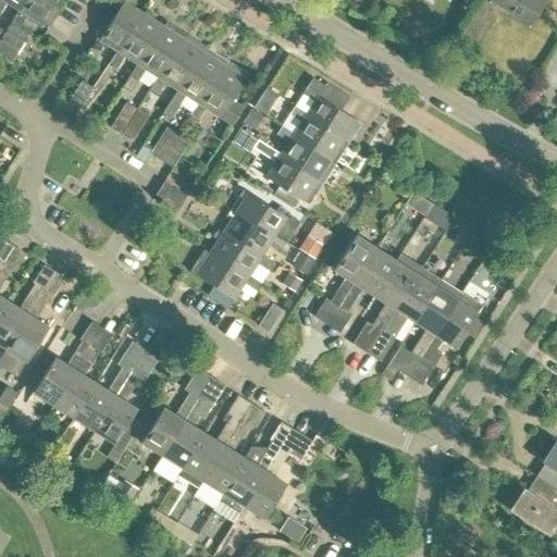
[(4,32),(0,37),(0,53),(11,61),(28,33),(19,26),(25,15),(41,25),(57,0),(27,0),(20,12),(17,10),(4,32)]
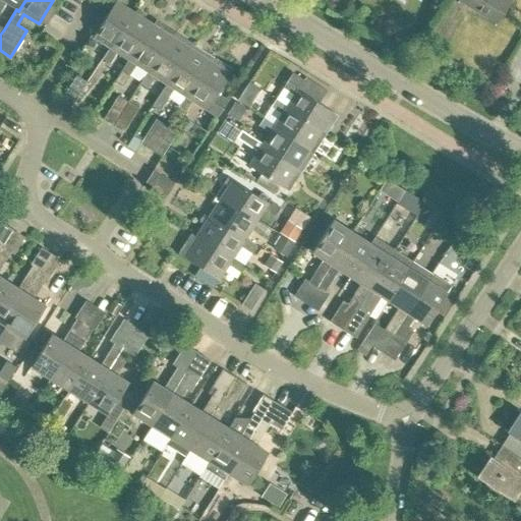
[(18,11),(25,0),(0,0),(0,9),(5,2),(16,9),(18,11)]
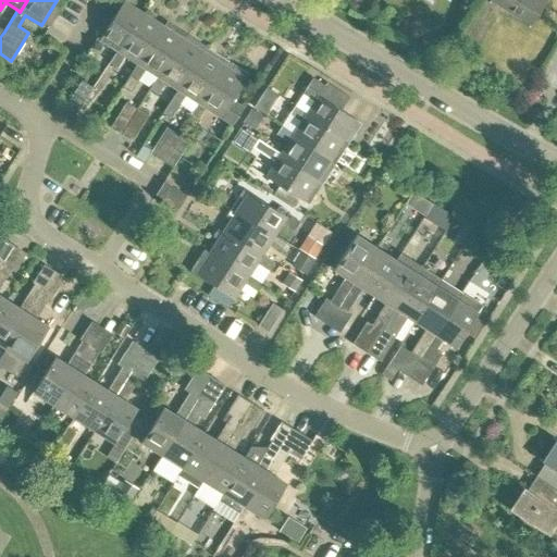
[(103,44),(115,51),(119,52),(145,12),(130,2),(131,0),(122,0),(98,39),(95,38),(87,50),(96,54),(103,44)]
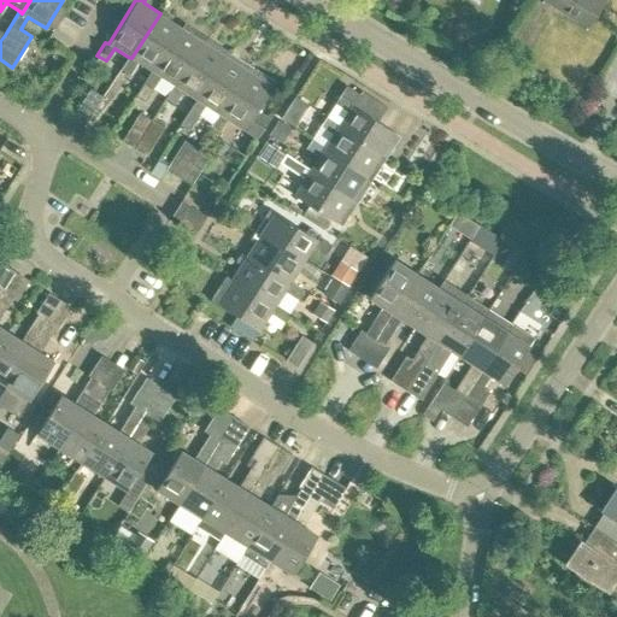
[(586,31),(605,0),(542,0),(541,4),(586,31)]
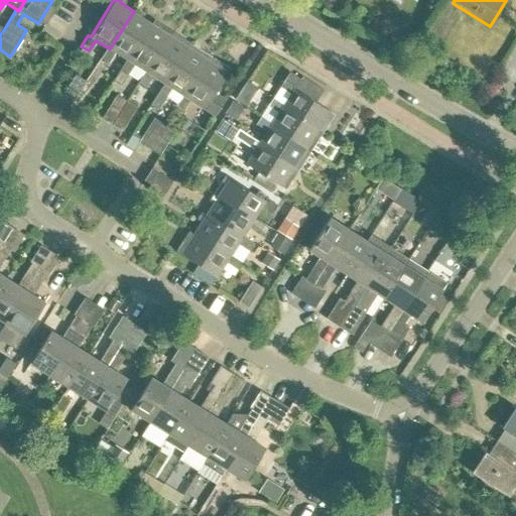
[(110,48),(107,47),(100,58),(108,63),(115,52),(126,59),(128,60),(152,22),(140,15),(141,12),(136,8),(134,11),(110,48)]
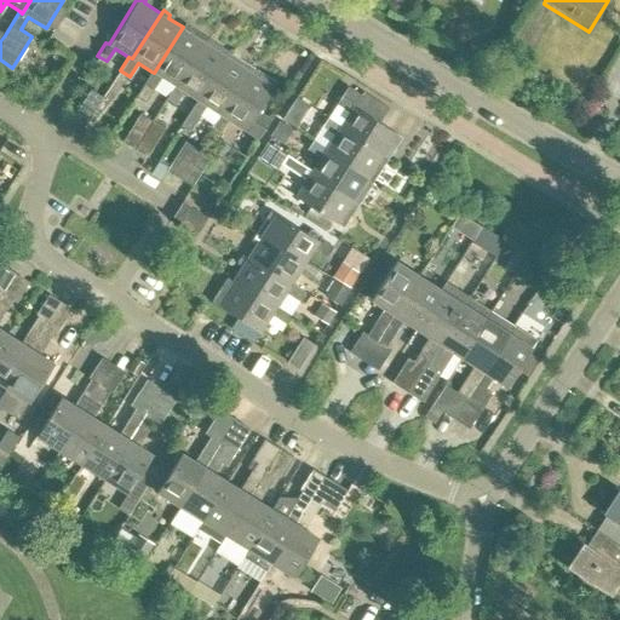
[(176,87),(207,39),(185,24),(183,27),(154,73),(151,72),(136,97),(144,103),(160,78),(174,86),(176,87)]
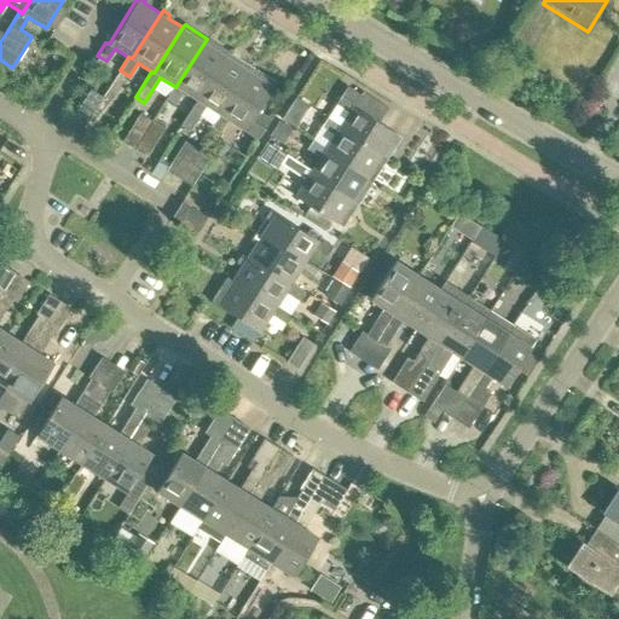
[(200,102),(230,53),(207,39),(175,87),(174,86),(166,98),(175,104),(184,92),(197,100),(200,102)]
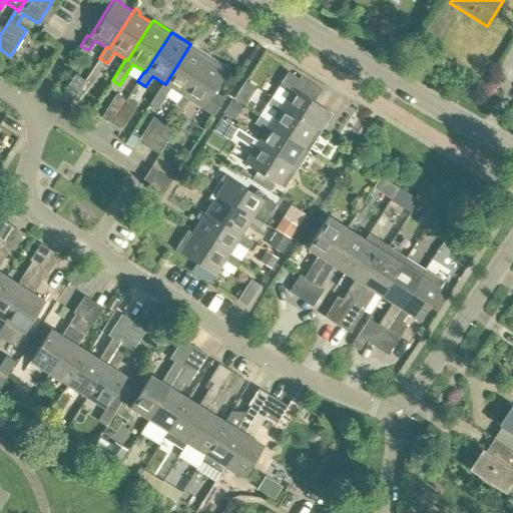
[(183,96),(208,56),(190,44),(165,84),(163,83),(150,102),(157,107),(170,88),(181,95),(183,96)]
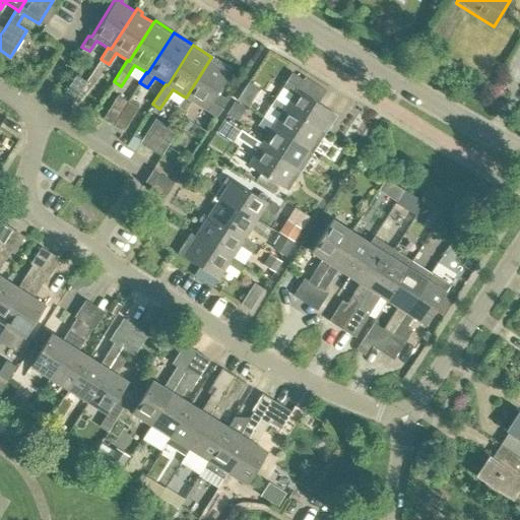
[(186,98),(184,96),(177,107),(185,112),(192,102),(215,117),(225,101),(215,93),(232,69),(211,57),(186,98)]
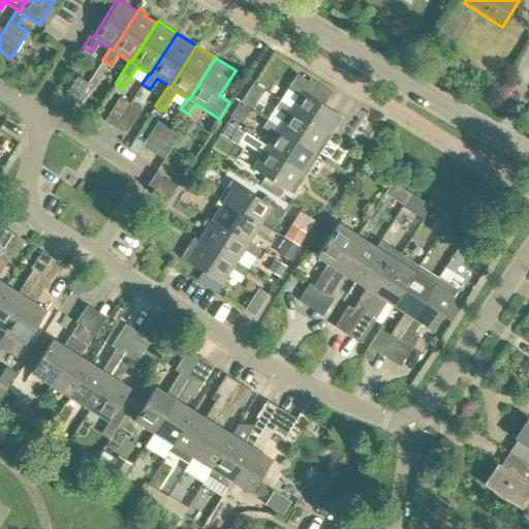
[(287,111),(329,137),(341,118),(322,105),(330,93),(308,79),(307,82),(296,74),(286,87),(298,94),(288,109),(287,111)]
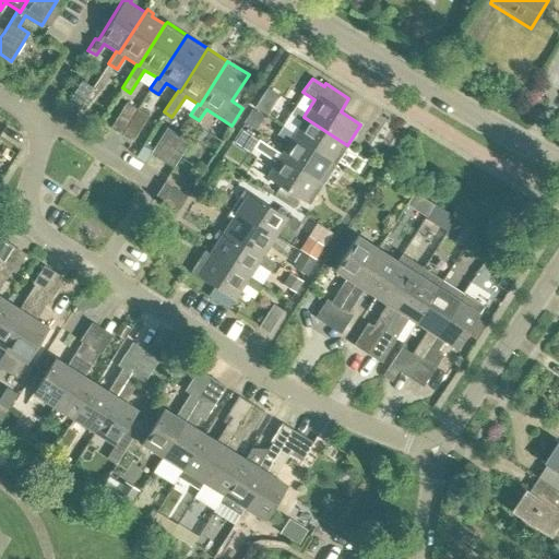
[(79,110),(92,91),(81,84),(68,103),(79,110)]
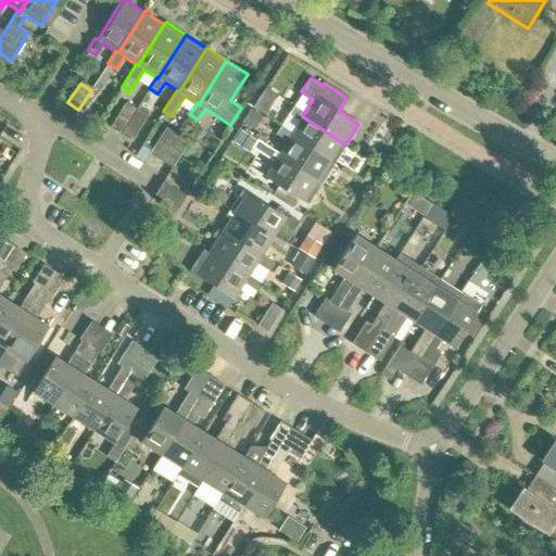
[(268,113),(277,99),(263,90),(254,103),(268,113)]
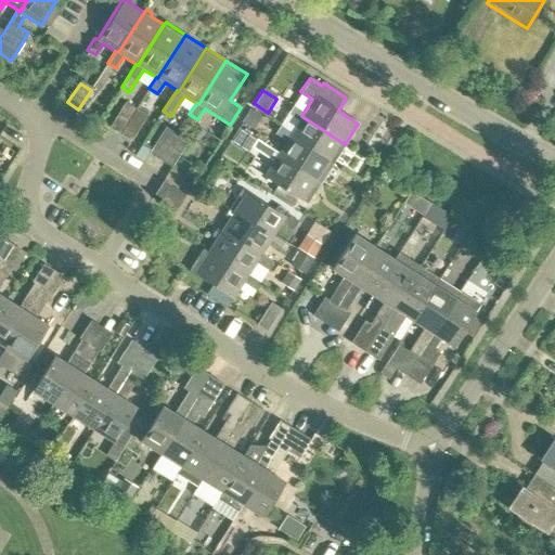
[(120,134),(137,111),(126,104),(111,128),(120,134)]
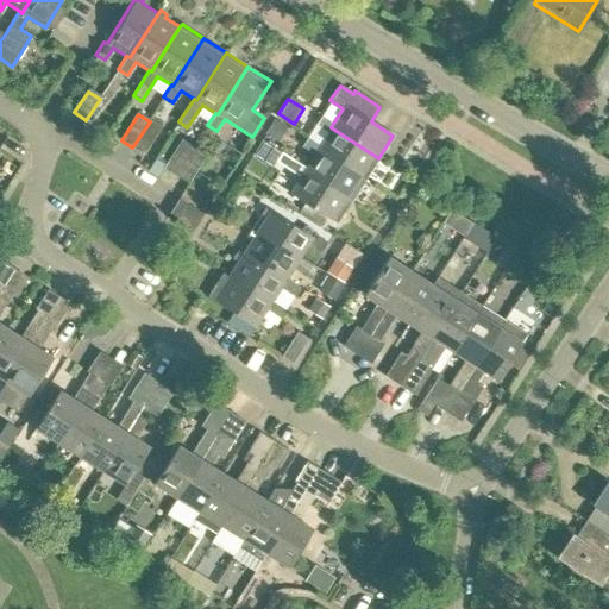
[(316,149),(364,181),(378,158),(331,127),(332,125),(319,117),(314,126),(326,133),(318,148),(316,149)]
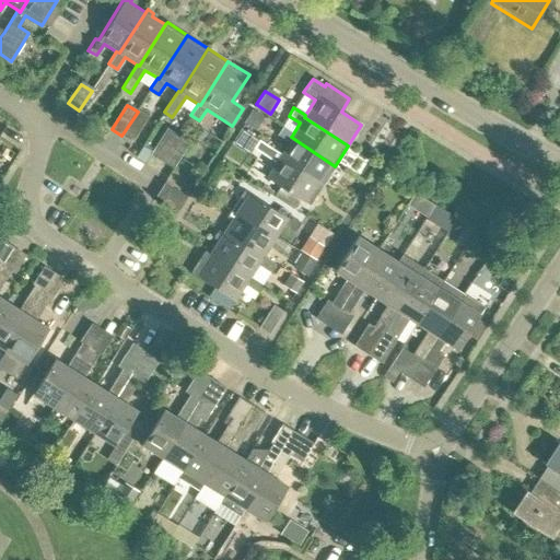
[(138,112),(121,136),(132,142),(148,118),(138,112)]
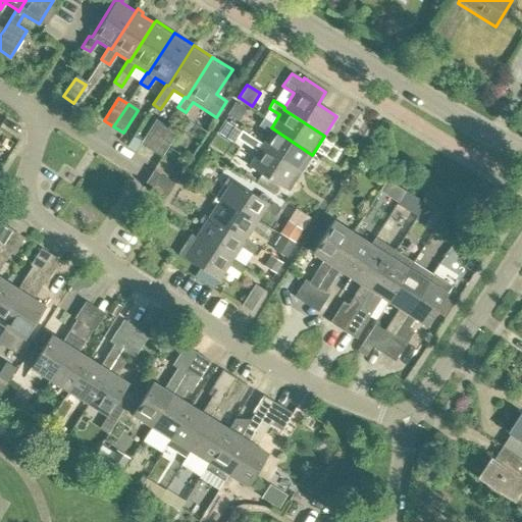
[(227,114),(239,121),(245,112),(233,105),(227,114)]
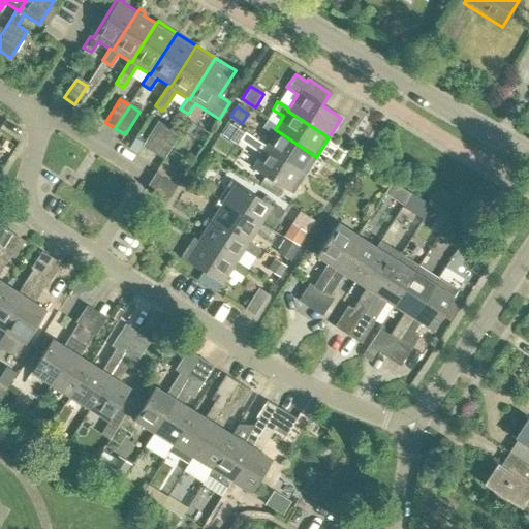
[(313,162),(316,157),(275,129),(276,128),(266,121),(260,128),(271,135),(263,147),(262,149),(301,174),(309,160),(313,162)]
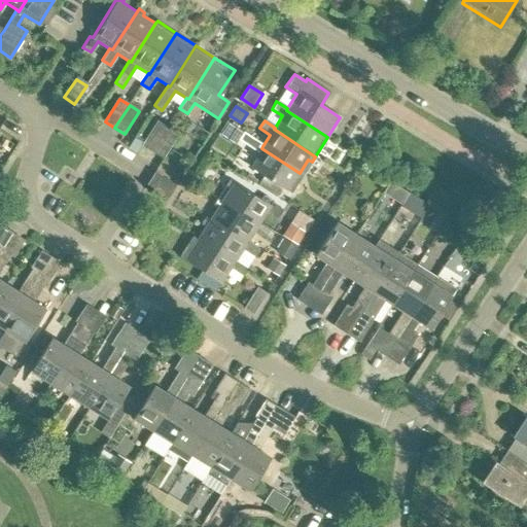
[(152,152),(168,129),(157,121),(142,146),(152,152)]
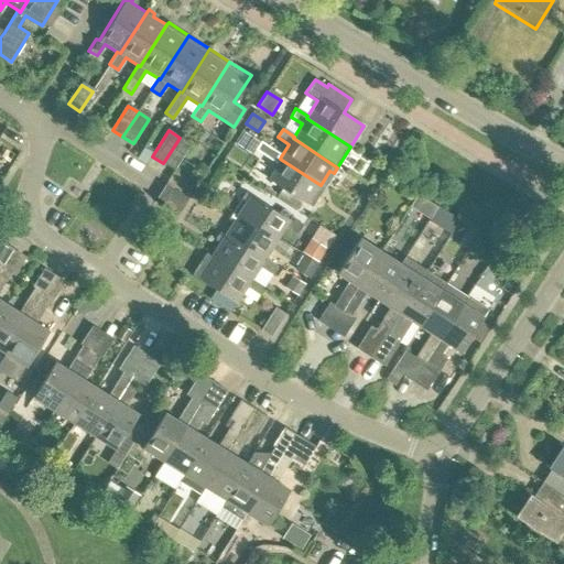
[(281,156),(272,151),(246,133),(241,141),(255,149),(252,151),(275,166),(267,180),(311,208),(325,187),(321,185),(280,159),(281,156)]
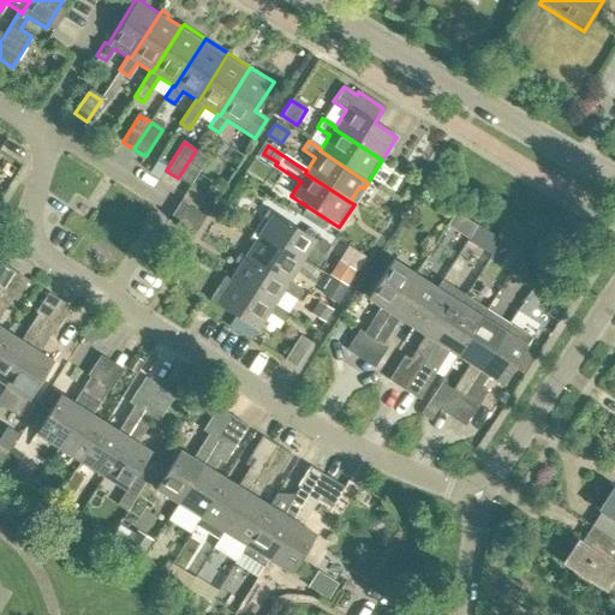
[(196,150),(178,178),(190,186),(208,157),(196,150)]
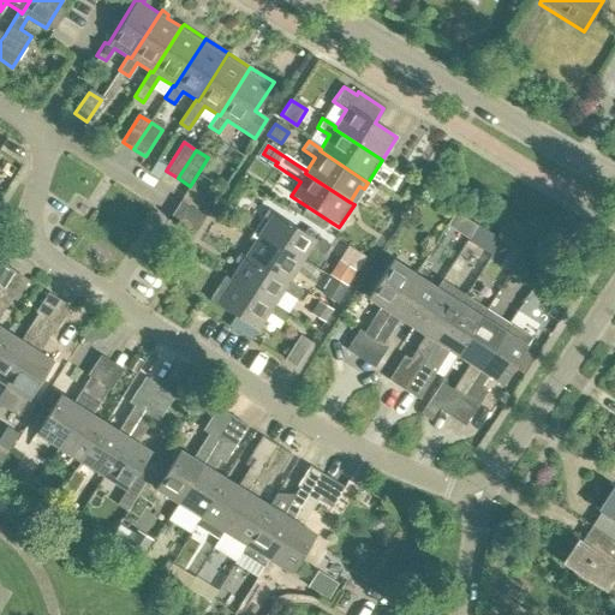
[(196,232),(206,218),(180,202),(172,216),(196,232)]
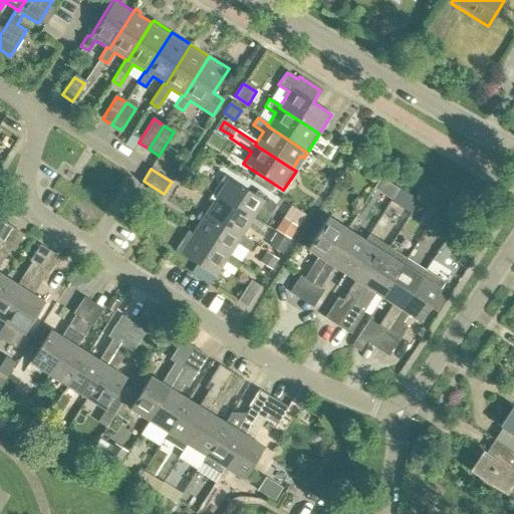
[(276,186),(257,174),(252,182),(270,194),(276,186)]
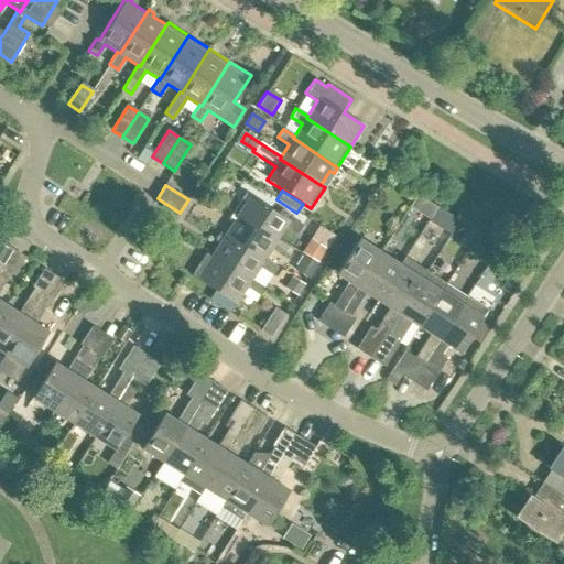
[(277,241),(279,238),(286,226),(297,234),(303,225),(291,217),(289,220),(243,192),(230,213),(235,216),(277,241)]
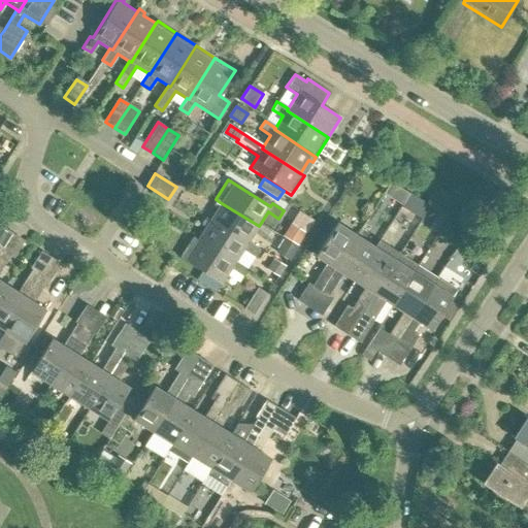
[(409,194),(401,207),(407,211),(416,198),(409,194)]
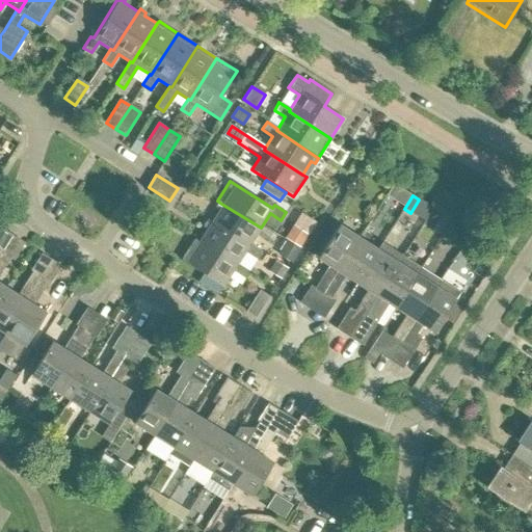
[(221,204),(209,223),(248,247),(250,244),(258,233),(268,239),(273,232),(263,224),(261,228),(221,204)]
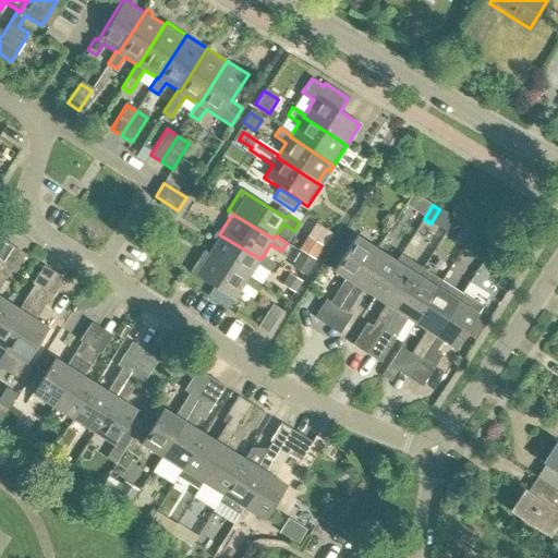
[(250,277),(257,264),(268,271),(274,263),(263,256),(261,259),(219,234),(206,255),(247,280),(250,277)]
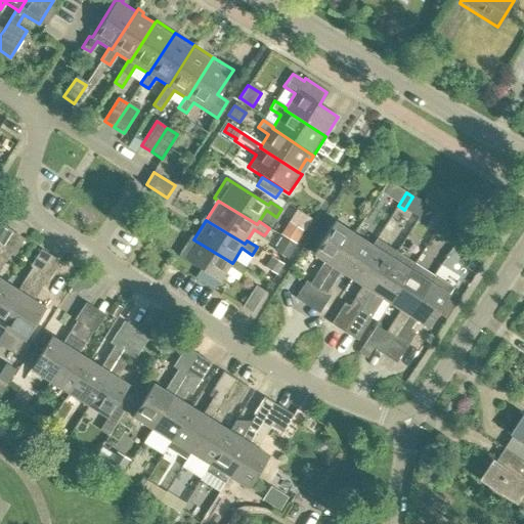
[(288,222),(279,234),(295,244),(303,231),(288,222)]
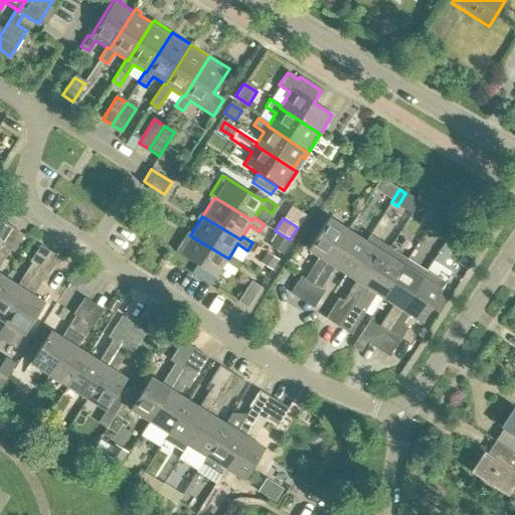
[(311,284),(345,230),(327,218),(306,249),(318,256),(304,279),(301,277),(290,294),(300,300),(311,284)]
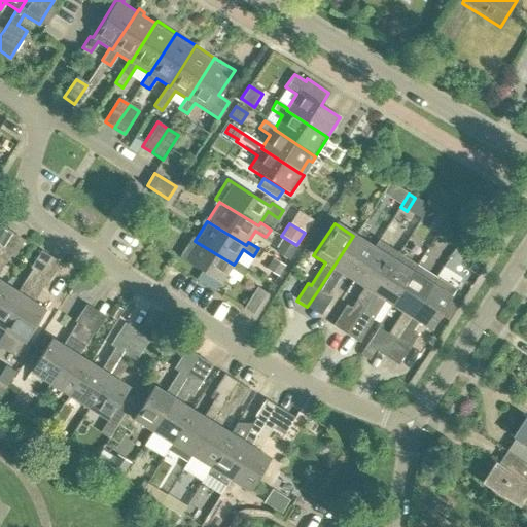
[(0,251),(1,250),(11,235),(0,226),(0,251)]
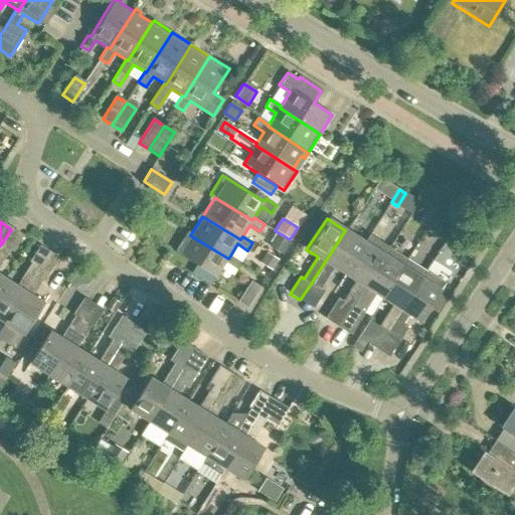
[(364,241),(345,230),(311,284),(319,289),(333,267),(344,274),(364,242),(364,241)]
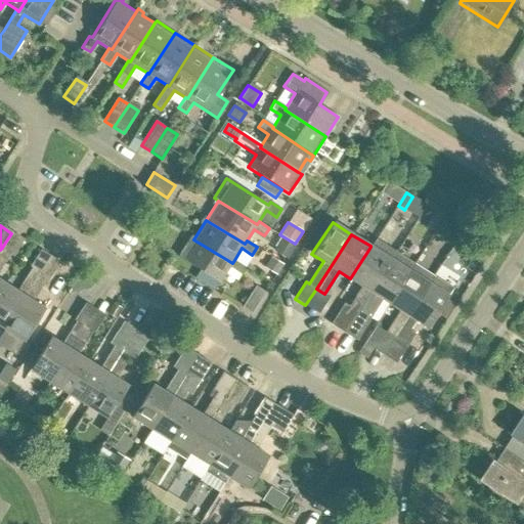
[(245,266),(234,260),(232,263),(193,239),(189,236),(177,256),(200,270),(194,278),(213,291),(219,281),(219,282),(228,267),(239,274),(245,266)]
